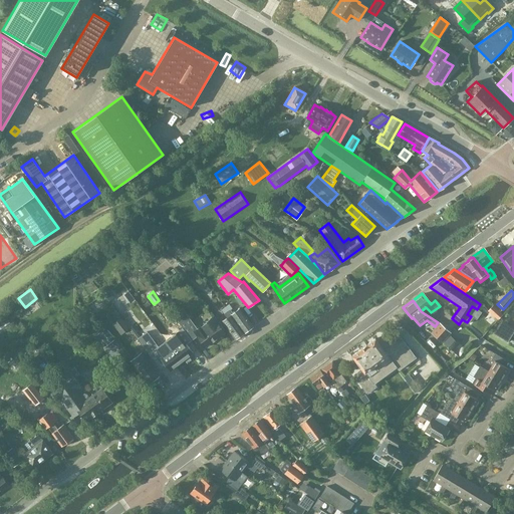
[(229,304),(225,307),(231,314),(244,333),(252,326),(239,308),(234,312),(229,304)]
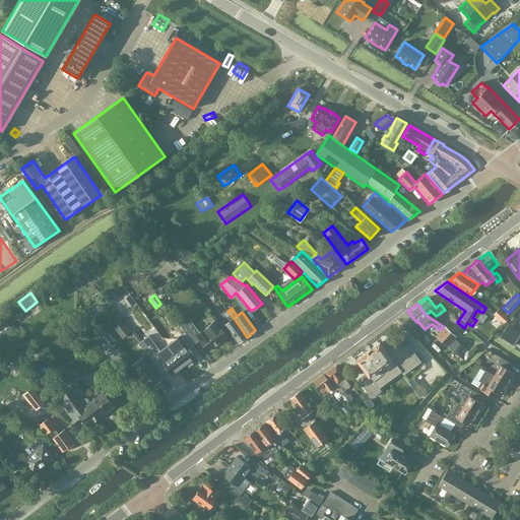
[(499,309),(494,315),(503,323),(508,318),(499,309)]
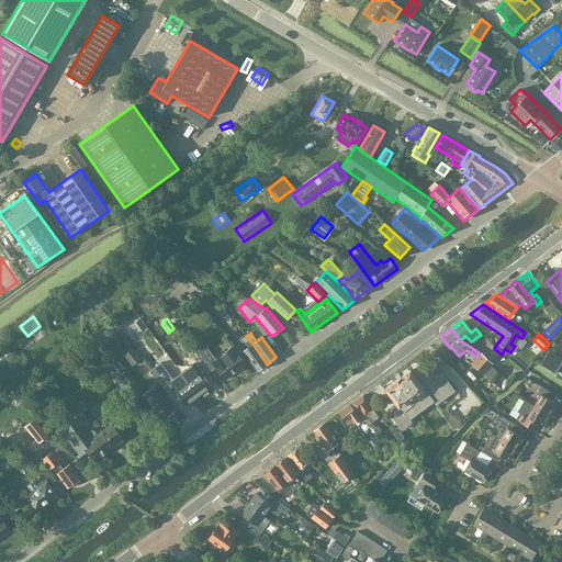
[(267,364),(253,344),(246,336),(242,339),(247,347),(243,350),(257,371),(267,364)]
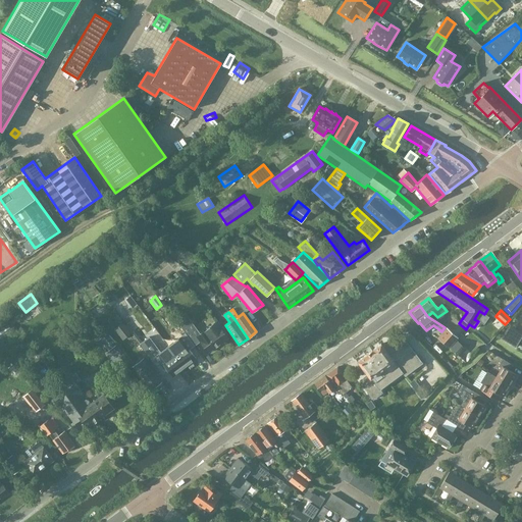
[(177,322),(194,346),(200,342),(208,353),(227,338),(216,322),(200,333),(187,315),(177,322)]
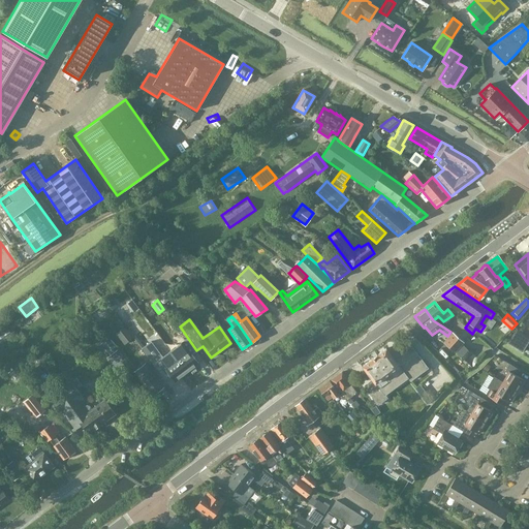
[(134,328),(129,320),(124,325),(129,332),(134,328)]
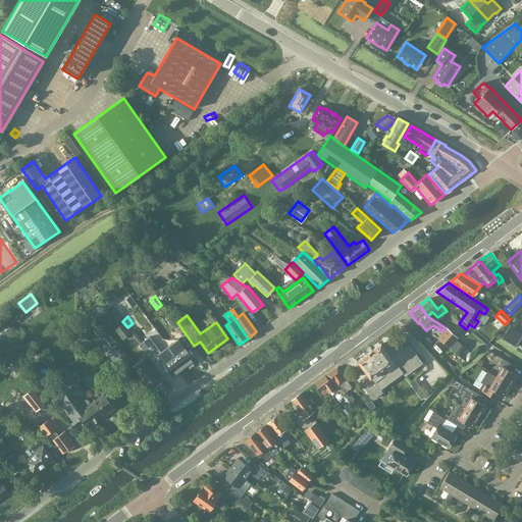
[(0,340),(12,331),(5,321),(0,325),(0,340)]
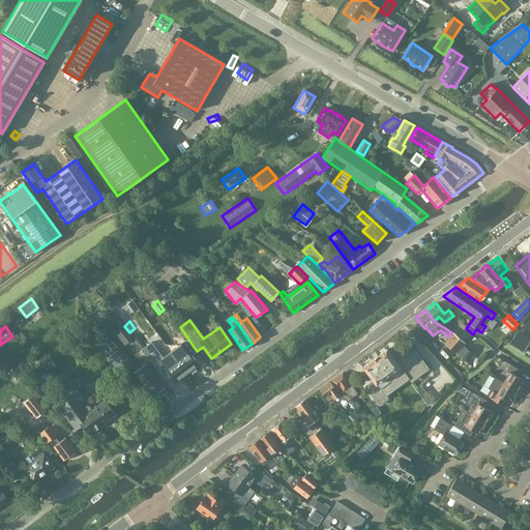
[(134,339),(124,328),(116,334),(124,346),(134,339)]
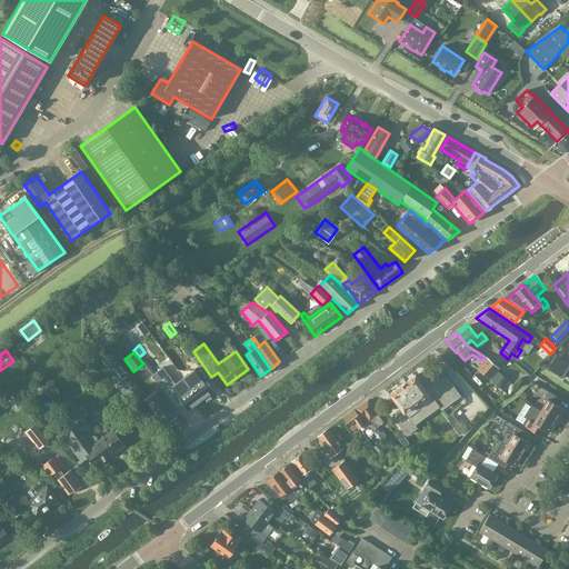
[(481,361),(476,368),(488,378),(498,367),(486,356),(485,357),(481,361)]
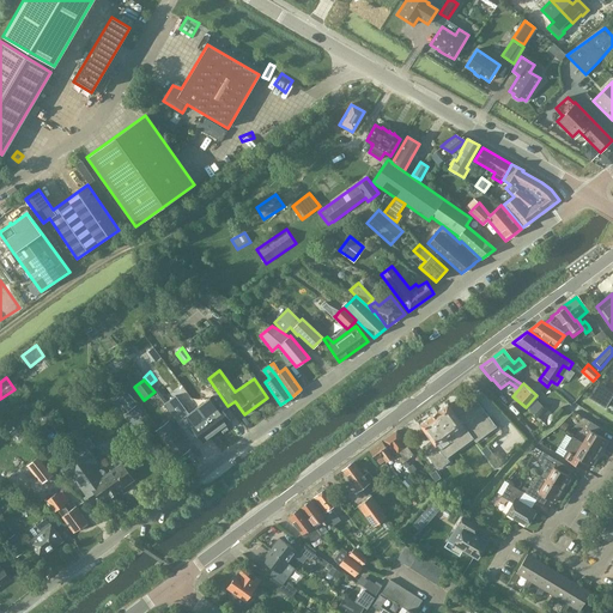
[(594,387),(587,398),(605,407),(611,398),(594,387)]
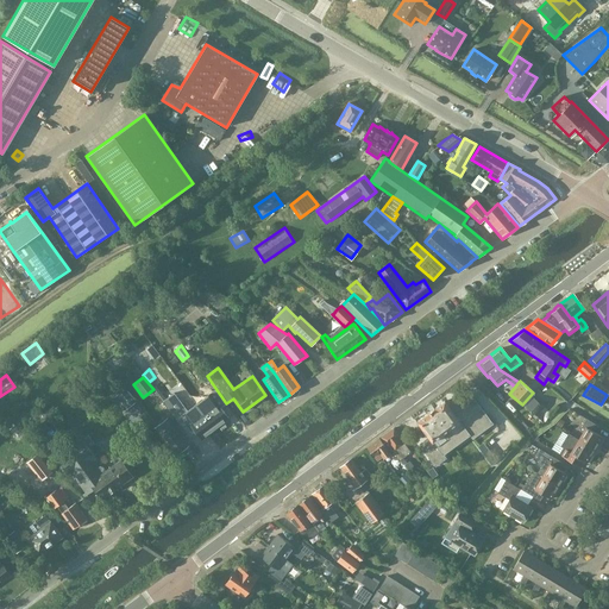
[(124,412),(135,403),(124,389),(113,397),(124,412)]
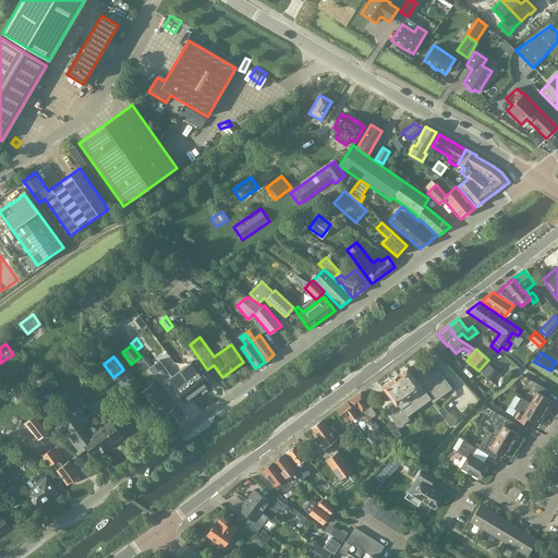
[(161,384),(168,379),(164,374),(167,371),(158,360),(149,367),(161,384)]
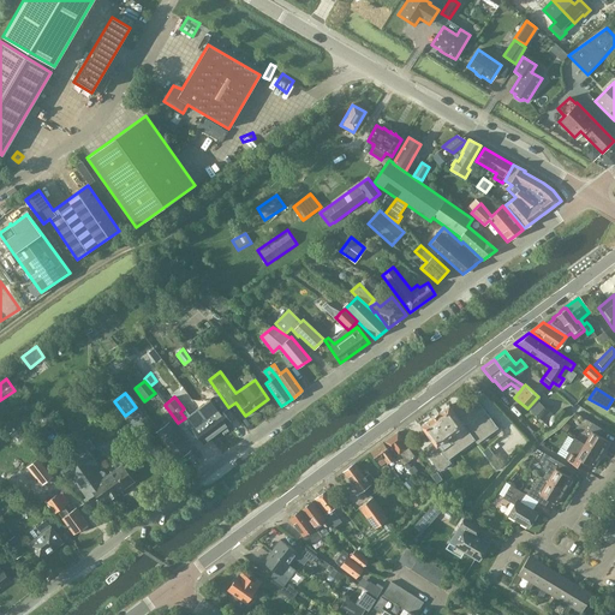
[(496,428),(495,427),(473,396),(453,412),(447,405),(421,424),(434,442),(423,449),(437,470),(449,463),(446,458),(469,442),(473,439),(477,442),(496,428)]
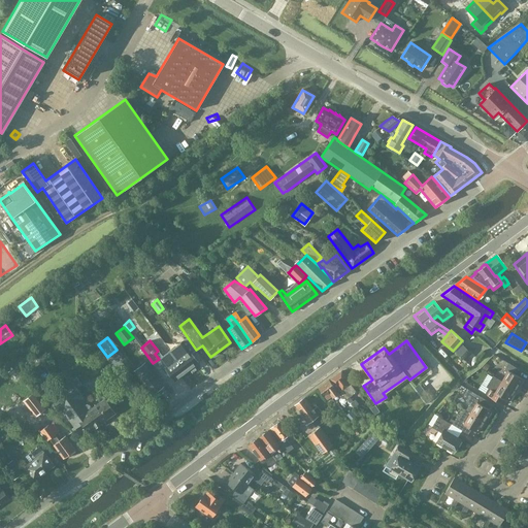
[(461,344),(455,353),(465,361),(471,353),(461,344)]
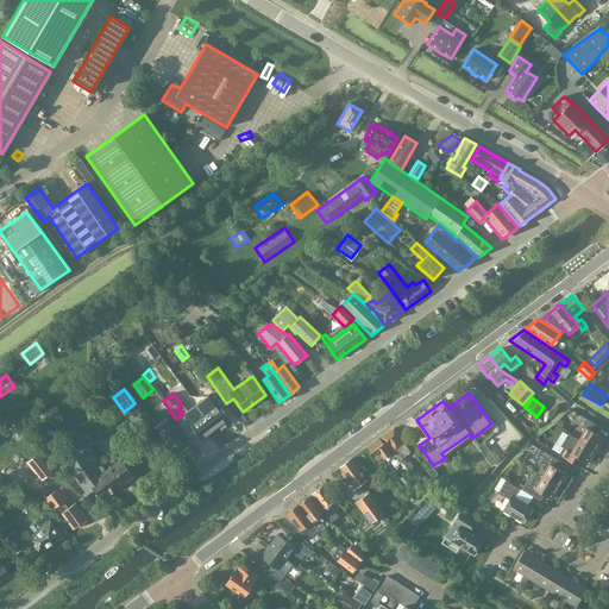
[(218,405),(203,414),(214,429),(228,419),(218,405)]
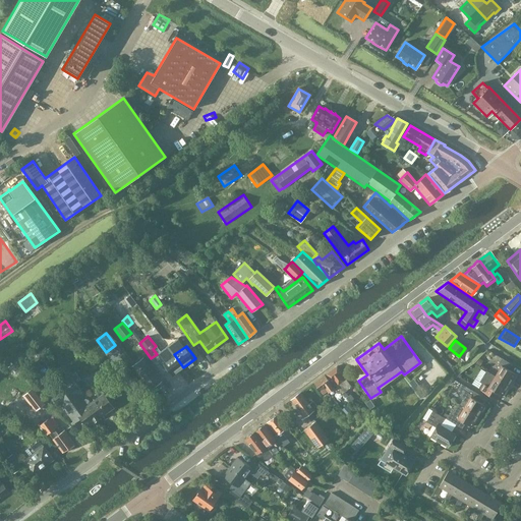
[(172,375),(183,367),(174,354),(163,363),(172,375)]
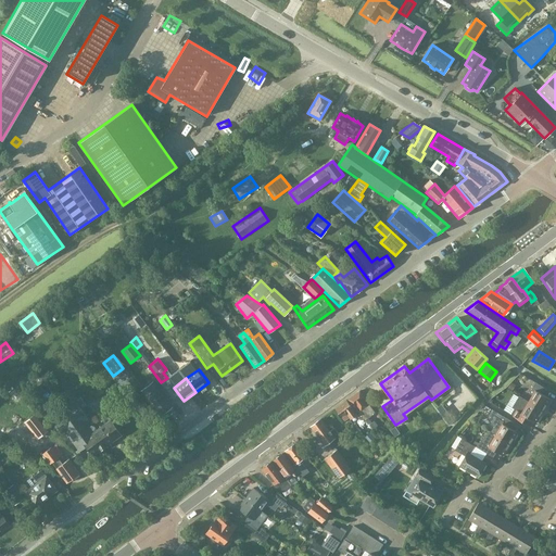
[(15,400),(25,391),(15,380),(5,388),(15,400)]
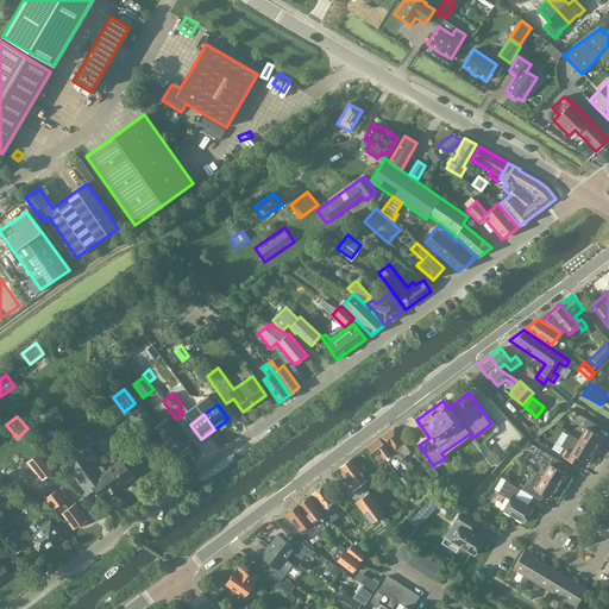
[(171,425),(168,420),(167,419),(154,429),(155,431),(158,434),(174,454),(188,445),(171,425)]
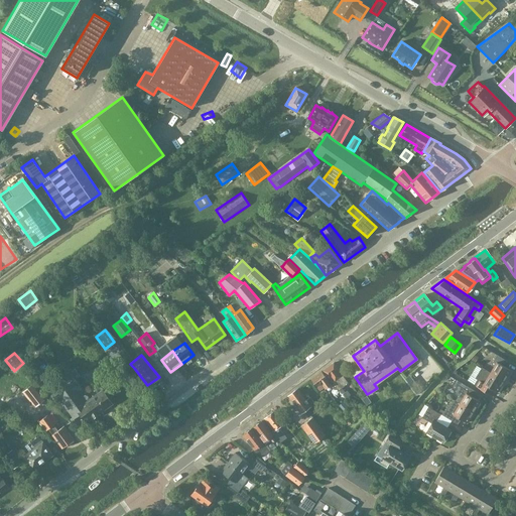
[(489,372),(488,372),(503,381),(509,371),(503,367),(506,361),(495,355),(492,361),(490,364),(492,366),(489,372)]
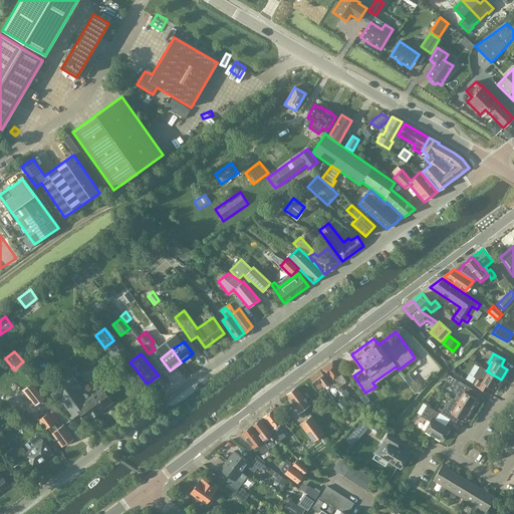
[(333,369),(336,367),(331,361),(320,369),(325,375),(327,373),(331,379),(329,380),(336,389),(340,386),(341,387),(346,382),(340,373),(337,375),(333,369)]
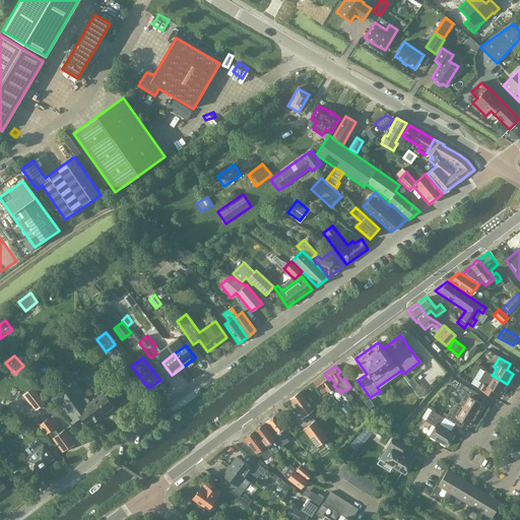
[(101,368),(90,377),(96,384),(107,376),(101,368)]
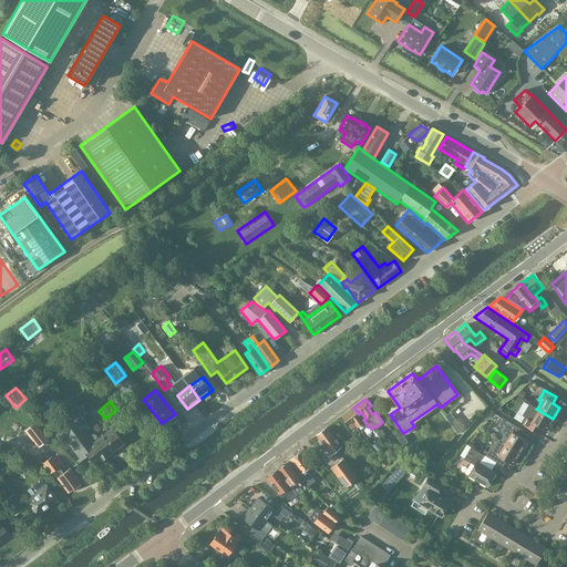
[(523,401),(513,419),(519,423),(523,425),(535,432),(540,435),(544,430),(545,431),(553,419),(536,409),(537,409),(528,403),(528,404),(523,401)]
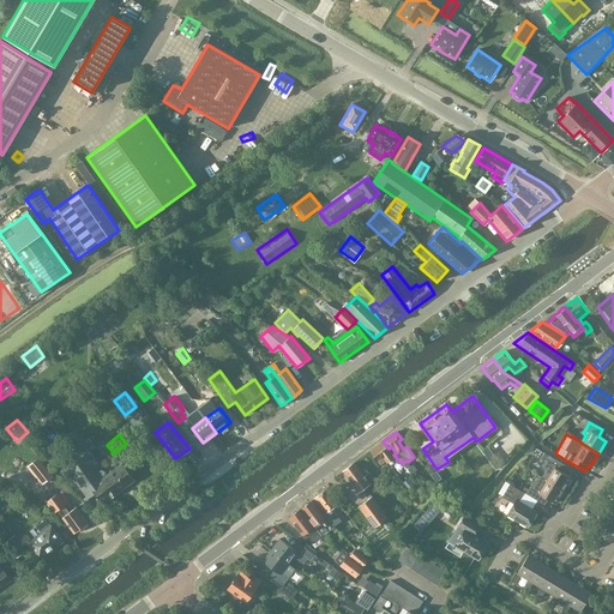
[(386,463),(392,458),(380,441),(368,451),(378,464),(384,461),(386,463)]
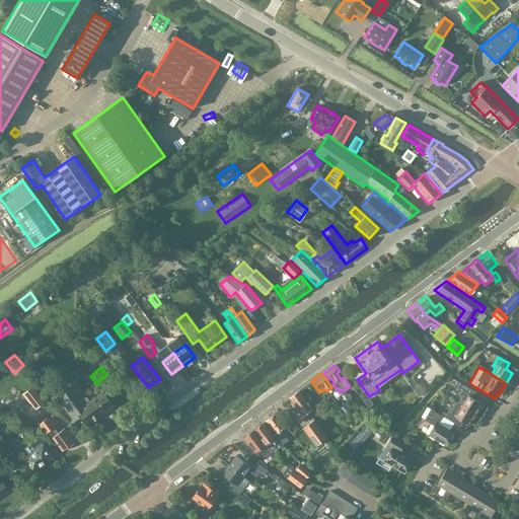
[(86,425),(113,406),(101,391),(86,402),(79,392),(81,391),(70,374),(48,390),(59,405),(62,404),(73,421),(80,417),(86,425)]
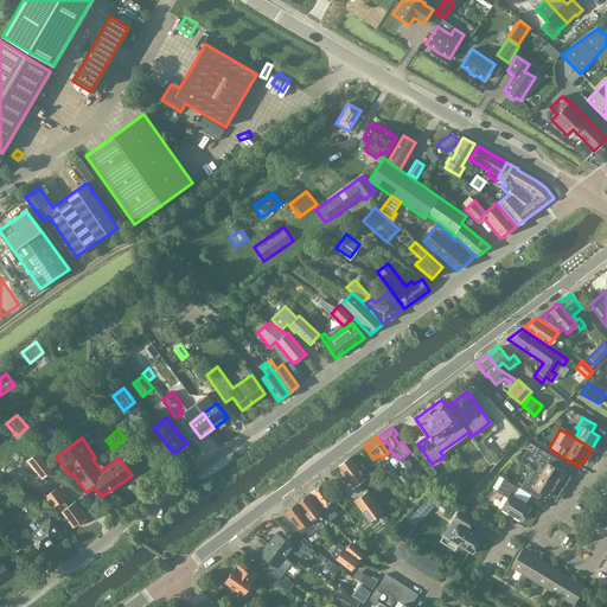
[(494,458),(483,441),(477,445),(490,462),(494,458)]
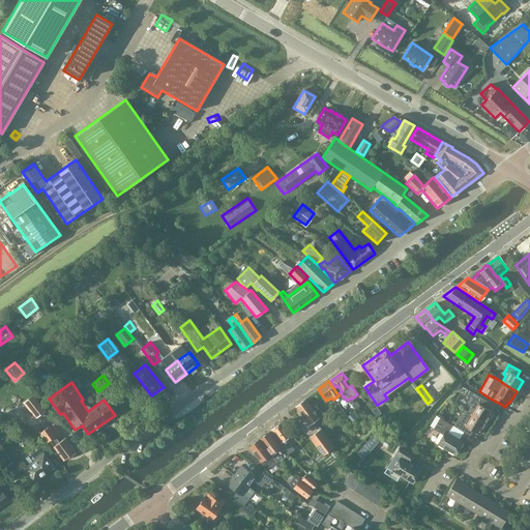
[(484,408),(489,403),(477,396),(469,390),(465,396),(469,399),(468,402),(468,403),(469,404),(470,406),(467,412),(471,414),(470,415),(484,423),(492,412),(484,408)]
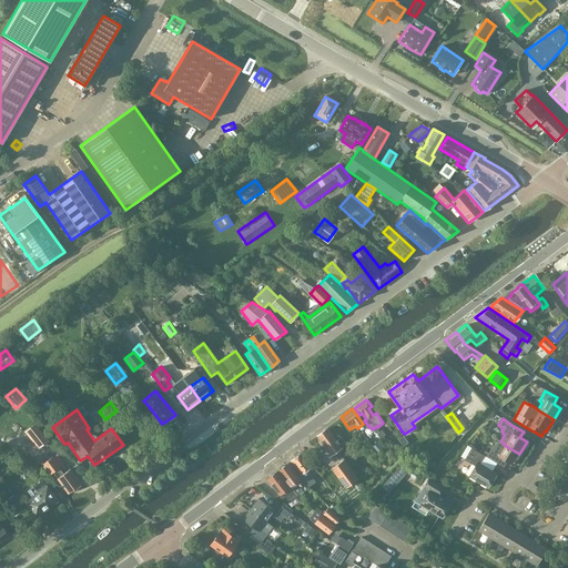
[(38,448),(50,438),(37,422),(24,432),(38,448)]
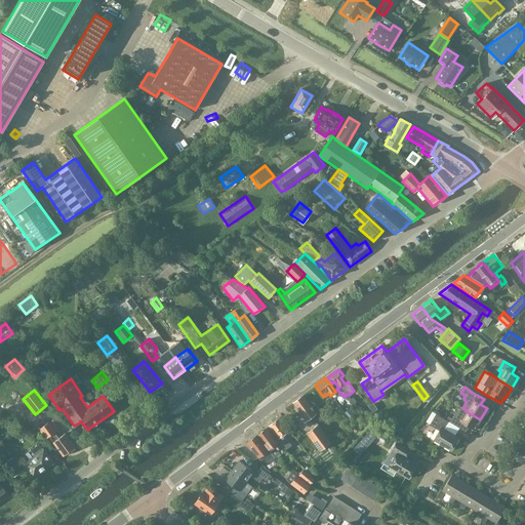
[(324,416),(315,404),(311,407),(301,395),(292,403),(305,420),(308,418),(313,425),(324,416)]
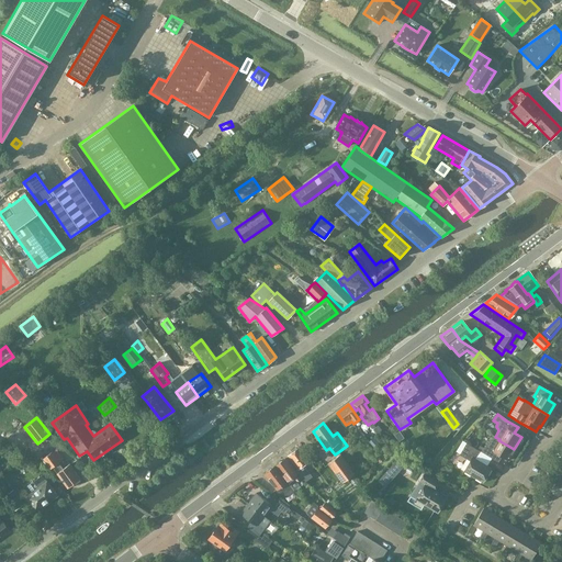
[(501,457),(507,461),(514,449),(498,440),(495,437),(494,436),(492,438),(485,446),(484,445),(481,451),(497,461),(501,457)]
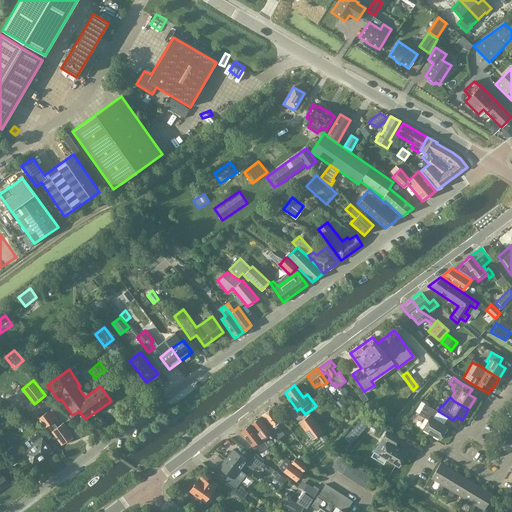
[(419,413),(425,404),(421,401),(415,411),(419,413)]
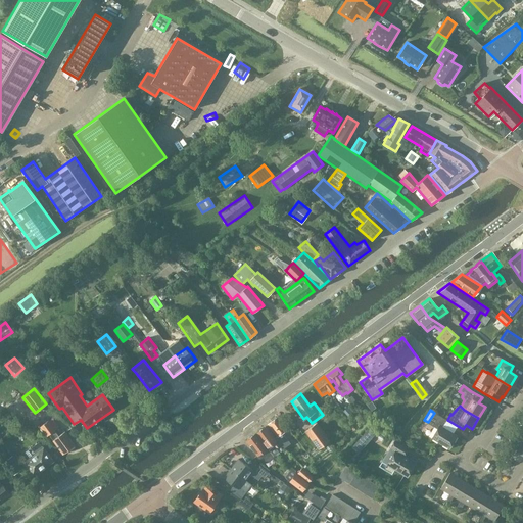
[(427,423),(436,428),(437,426),(441,428),(446,420),(434,413),(428,422),(427,423)]
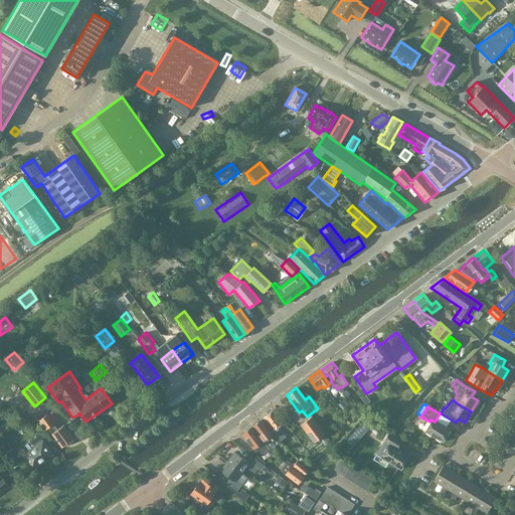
[(272,430),(269,432),(273,437),(275,435),(280,442),(286,437),(277,425),(282,421),(273,410),(263,417),(272,430)]
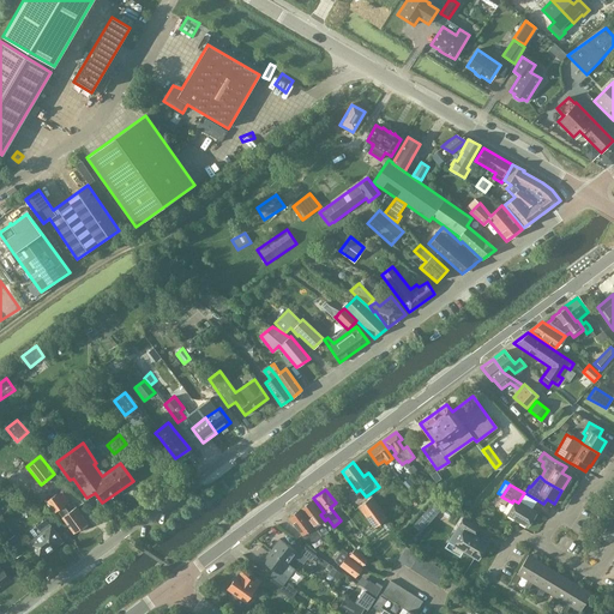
[(76,506),(68,512),(64,506),(65,505),(56,493),(47,501),(54,512),(58,511),(62,517),(73,533),(88,523),(76,506)]
